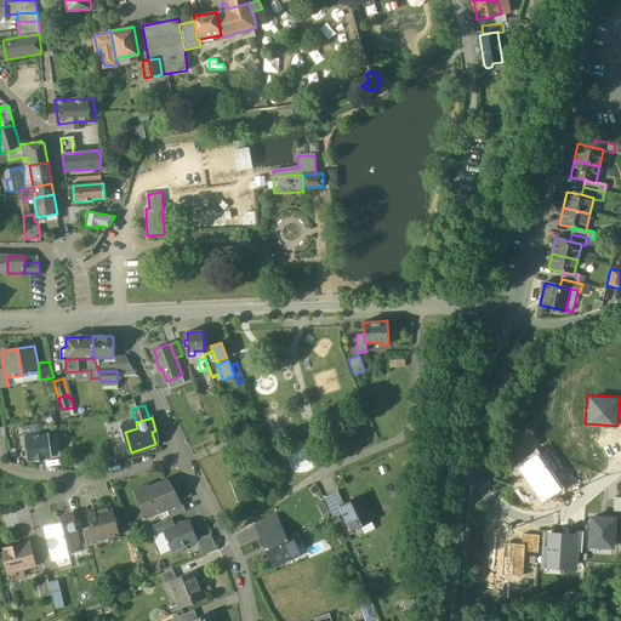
[(27,461),(52,459),(52,456),(50,436),(49,433),(24,437),(27,461)]
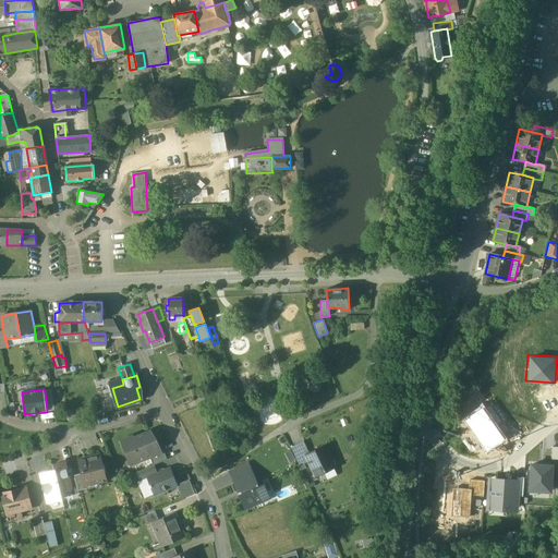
[(45,391),(47,410),(55,409),(51,390),(45,391)]
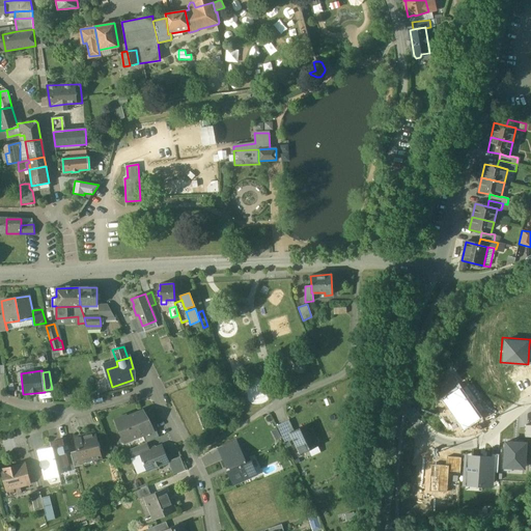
[(464,426),(479,415),(460,388),(444,398),(464,426)]
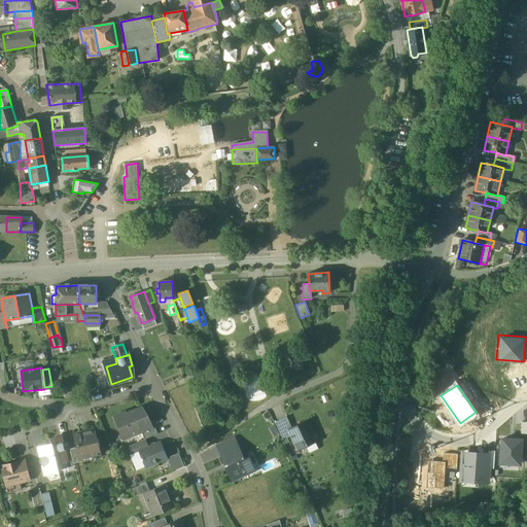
[(141,408),(126,414),(125,412),(114,416),(119,429),(127,427),(130,436),(142,431),(152,427),(150,424),(147,416),(145,416),(141,408)]
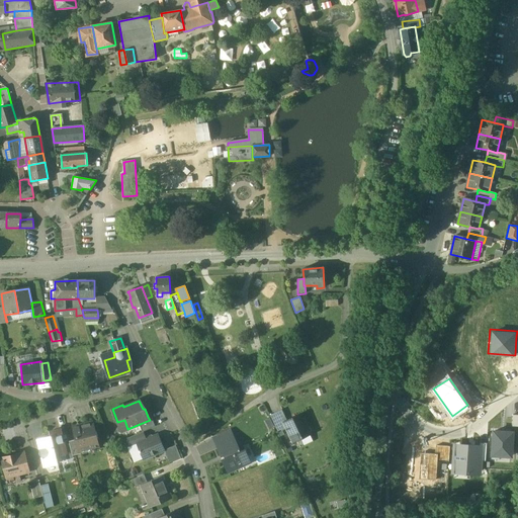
[(277,432),(286,428),(293,442),(310,434),(314,433),(310,425),(307,427),(300,415),(287,421),(281,410),(270,416),(277,432)]
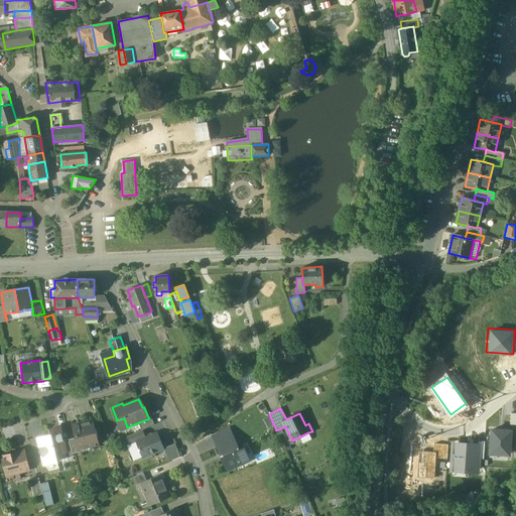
[(149,418),(139,422),(142,430),(142,429),(154,425),(150,413),(147,415),(149,418)]
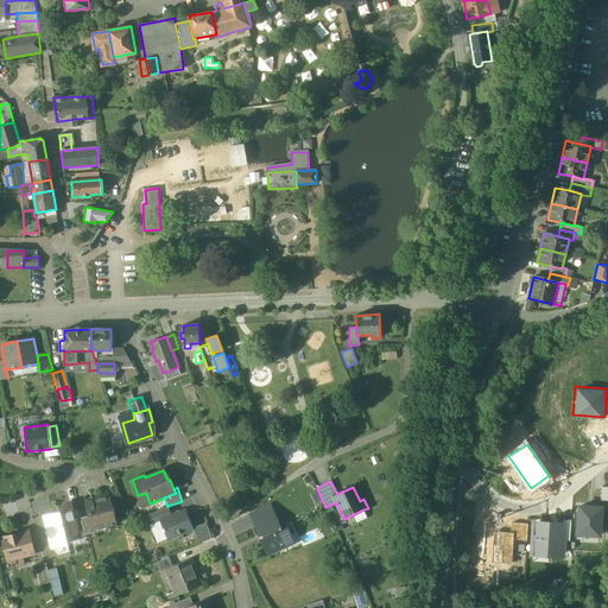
[(321,500),(317,492),(310,495),(314,502),(321,500)]
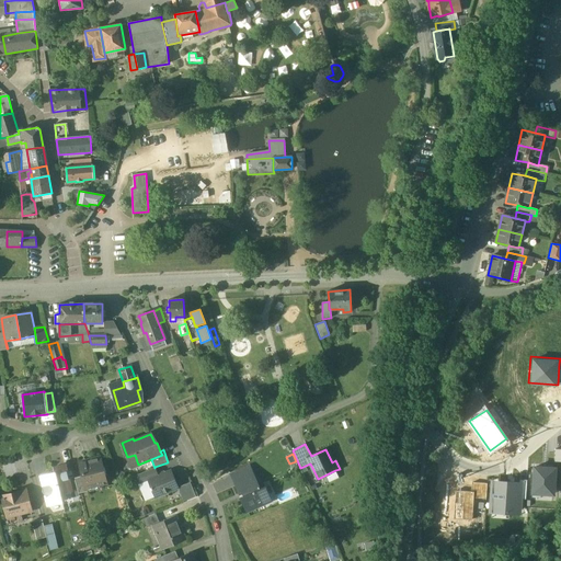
[(100,458),(80,462),(82,476),(86,488),(87,488),(94,485),(94,488),(98,487),(99,488),(103,487),(104,485),(106,484),(100,458)]
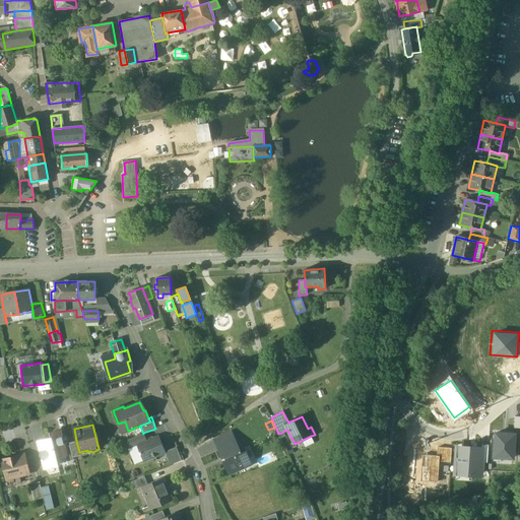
[(60,431),(50,434),(51,439),(55,457),(56,457),(65,455),(66,455),(64,447),(60,431)]
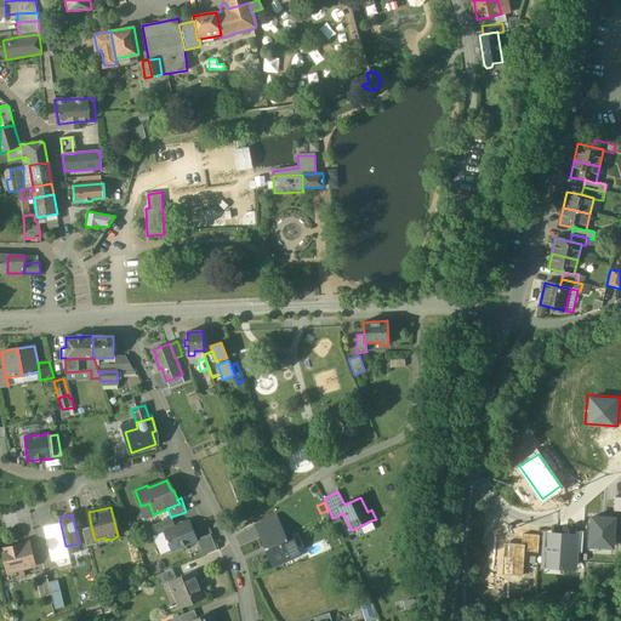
[(171,518),(152,525),(155,535),(165,531),(176,528),(171,517),(171,518)]
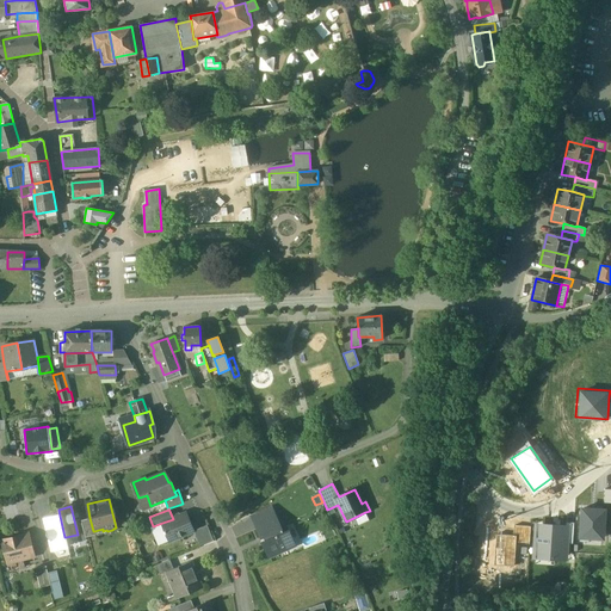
[(271,508),(253,517),(255,523),(273,514),(271,508)]
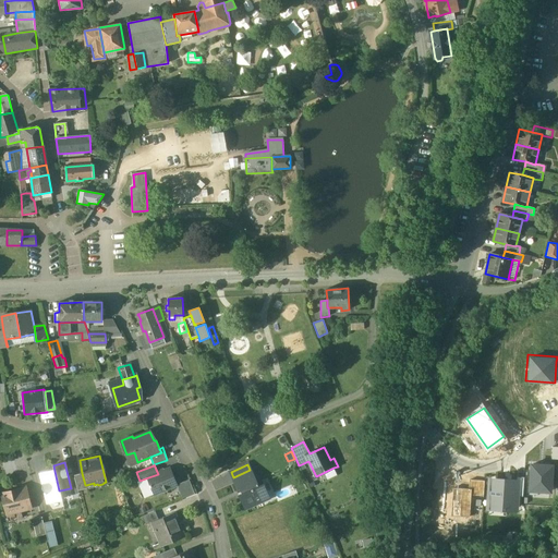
[(552,466),(532,465),(530,490),(550,493),(552,466)]
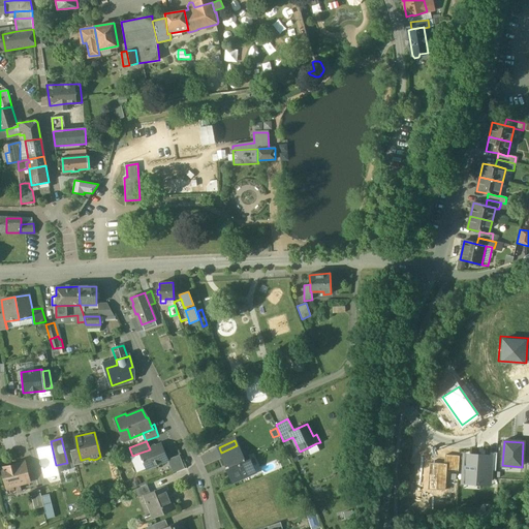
[(150,449),(141,453),(143,460),(142,460),(143,462),(144,462),(147,468),(167,460),(161,444),(150,449)]
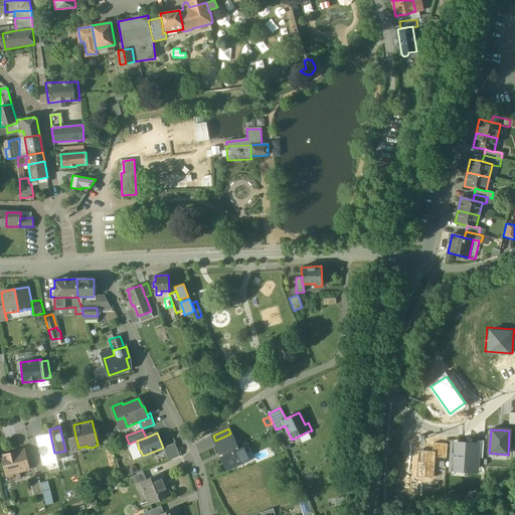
[(237,446),(231,434),(230,434),(215,441),(214,441),(220,454),(221,453),(222,457),(221,457),(226,470),(243,463),(241,459),(247,457),(243,448),(238,450),(236,446),(237,446)]
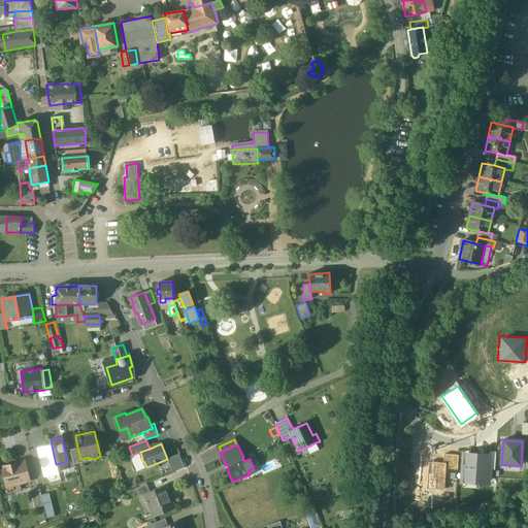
[(52,446),(38,449),(45,475),(59,472),(57,464),(56,464),(52,446)]
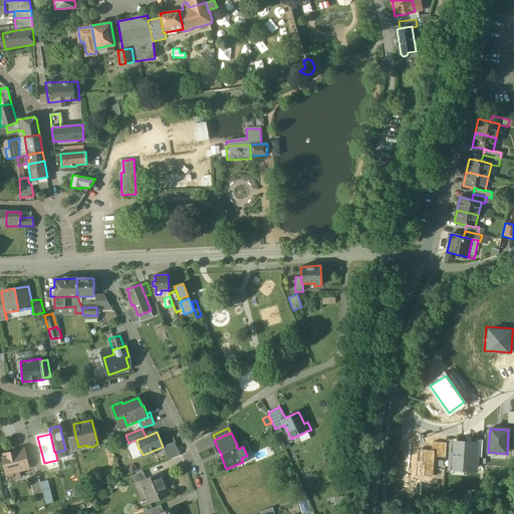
[(75,436),(68,438),(69,441),(72,453),(80,451),(79,447),(78,447),(75,436)]
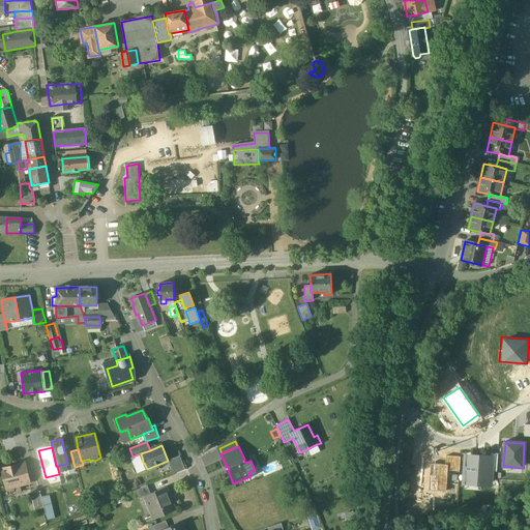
[(71,454),(65,455),(67,464),(66,464),(68,470),(75,468),(75,467),(71,454)]
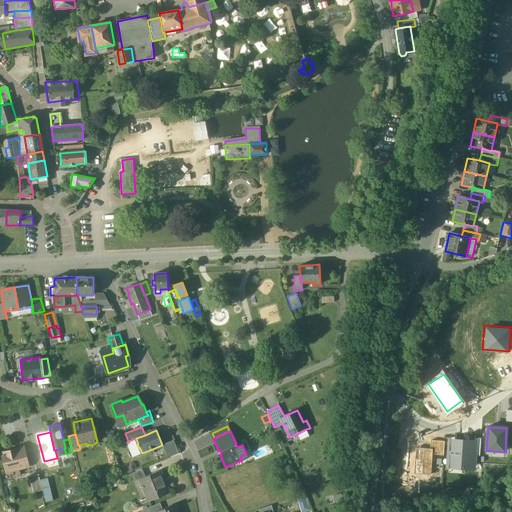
[(432,455),(444,455),(445,442),(431,441),(430,449),(432,449),(432,455)]
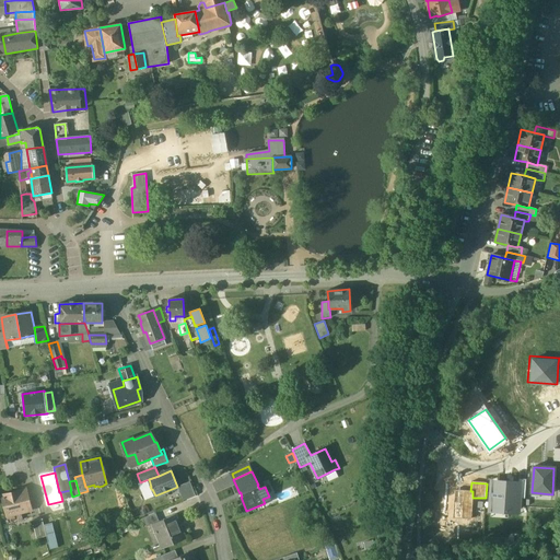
[(518,486),(493,483),(491,510),(517,511),(518,486)]
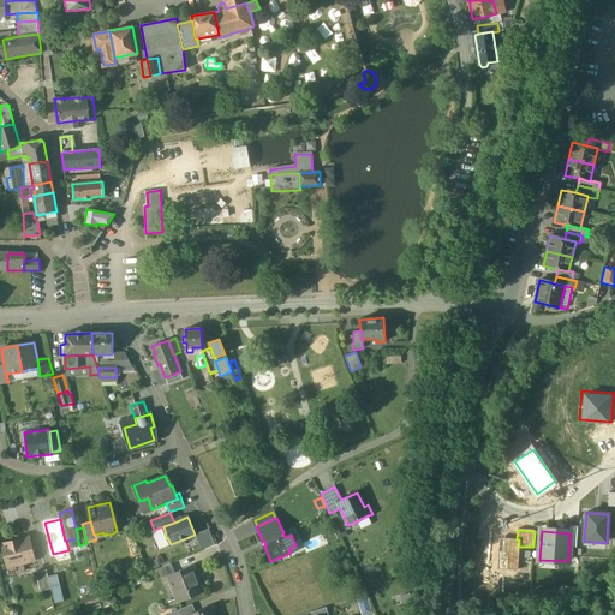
[(517,539),(500,538),(497,569),(518,571),(519,547),(519,539),(517,539)]
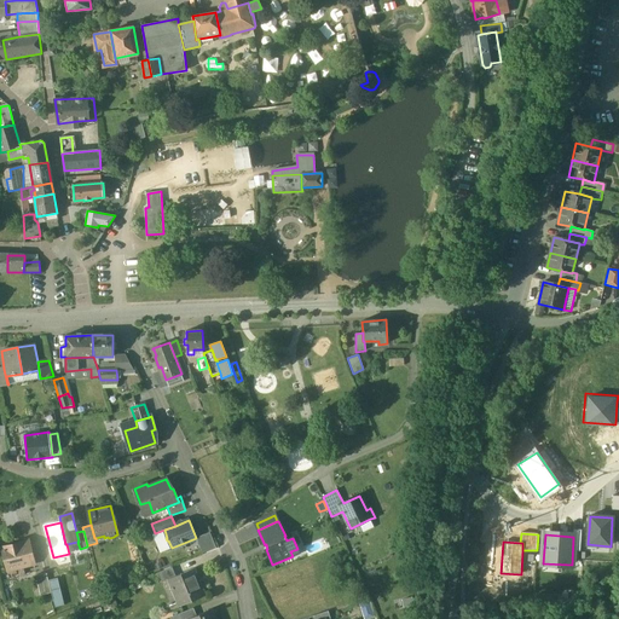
[(29,543),(3,549),(9,570),(34,562),(29,543)]
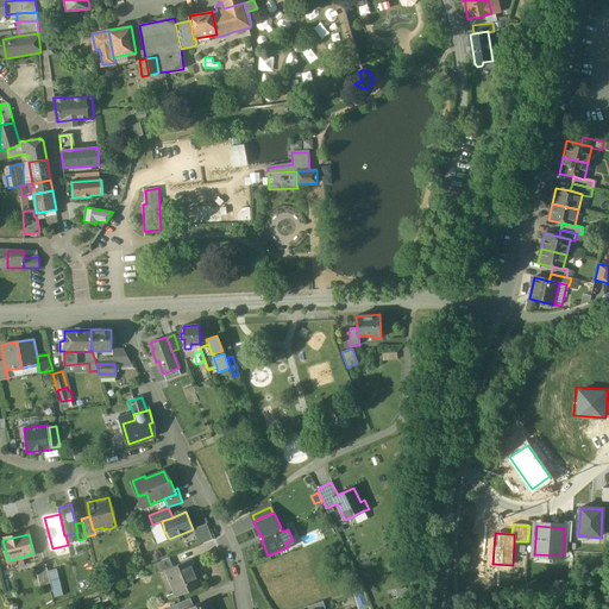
[(169,558),(155,564),(159,572),(165,570),(174,566),(169,558)]
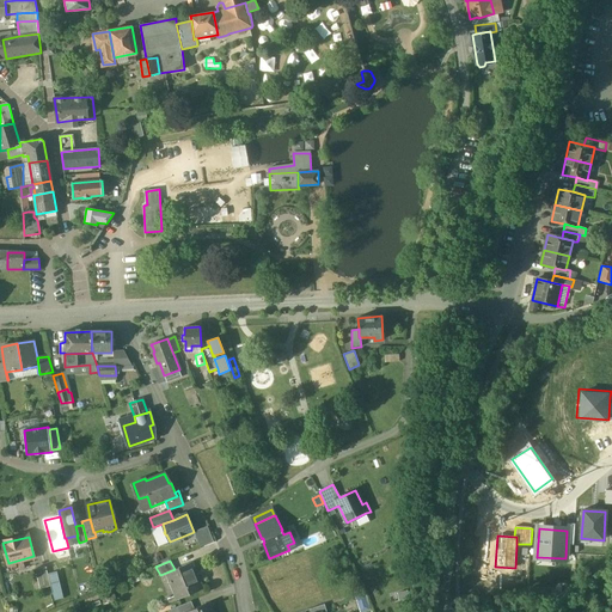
[(193,562),(175,569),(166,573),(166,574),(169,573),(178,598),(170,601),(171,603),(203,588),(201,588),(194,573),(196,571),(193,562)]
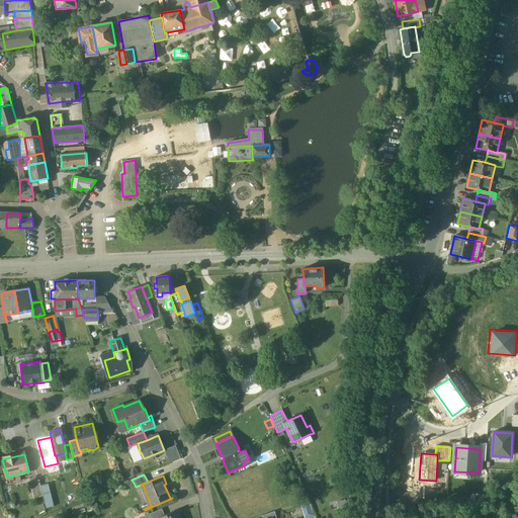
[(38,480),(30,482),(34,499),(42,496),(40,486),(38,480)]
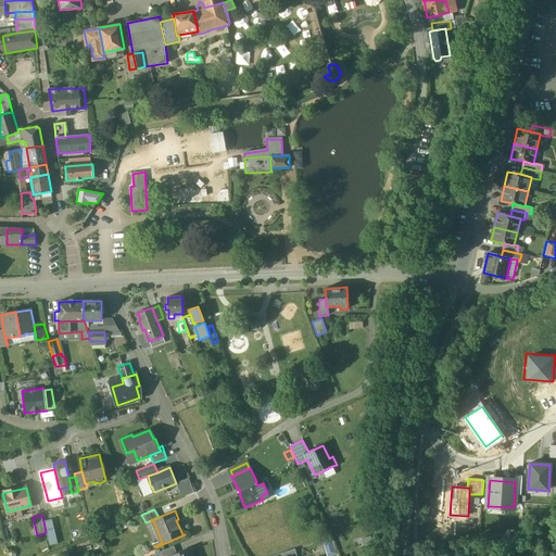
[(52,519),(43,521),(46,532),(48,539),(57,536),(52,519)]
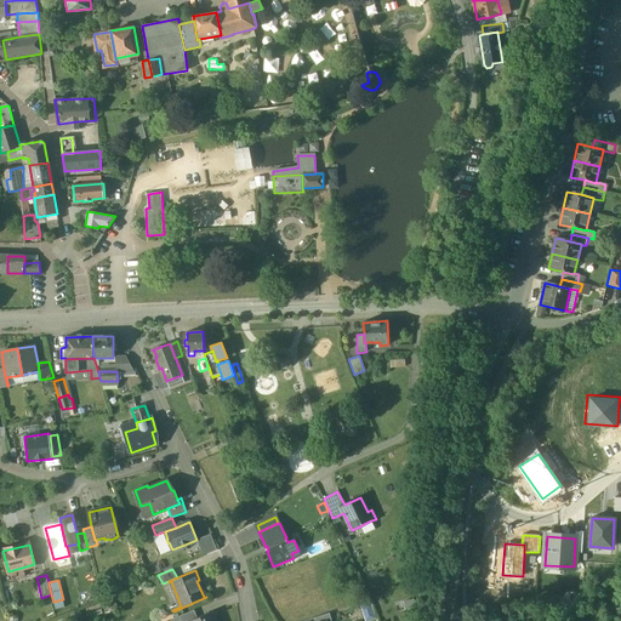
[(194,610),(180,616),(182,620),(189,620),(198,617),(194,610)]
